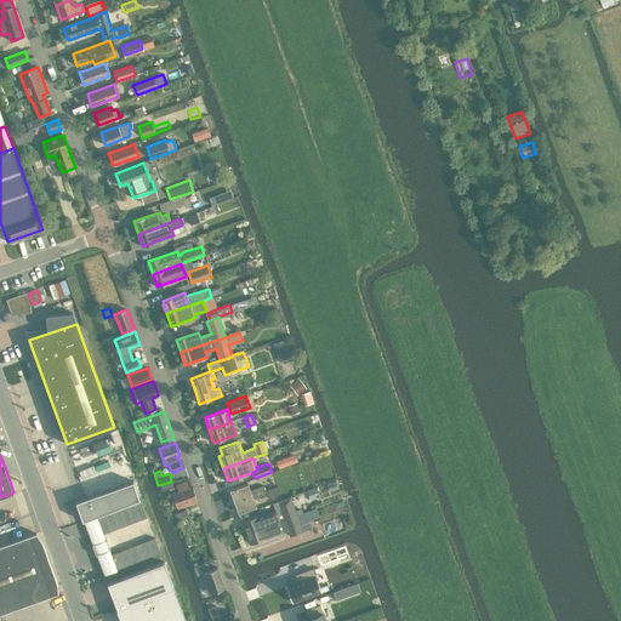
[(75,501),(77,506),(83,520),(96,516),(140,499),(132,480),(75,501)]
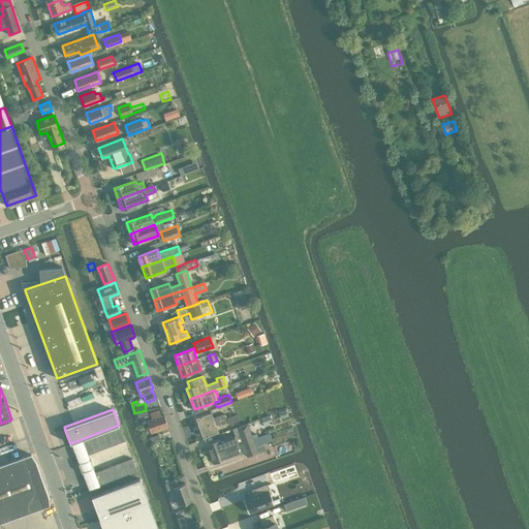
[(164,415),(161,415),(159,410),(150,413),(152,419),(147,421),(151,433),(168,427),(164,415)]
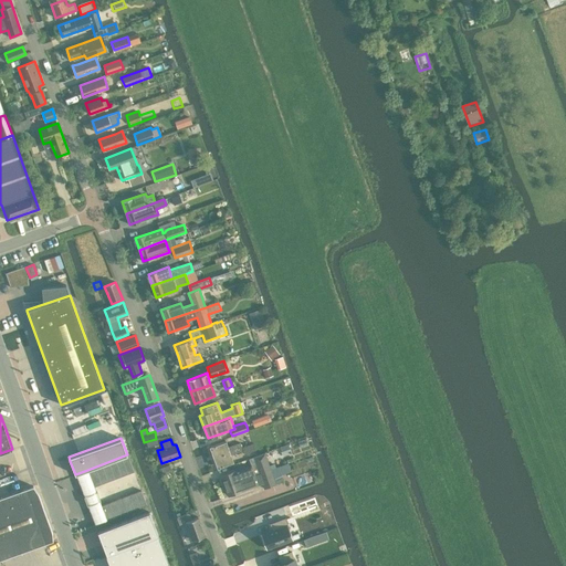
[(210,447),(215,457),(242,447),(240,442),(228,447),(226,441),(210,447)]
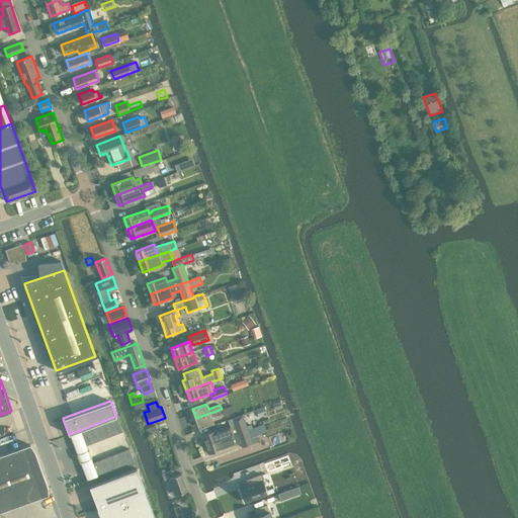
[(222,409),(196,418),(199,428),(213,423),(211,417),(223,413),(224,416),(234,412),(232,406),(231,406),(231,405),(225,408),(222,409)]
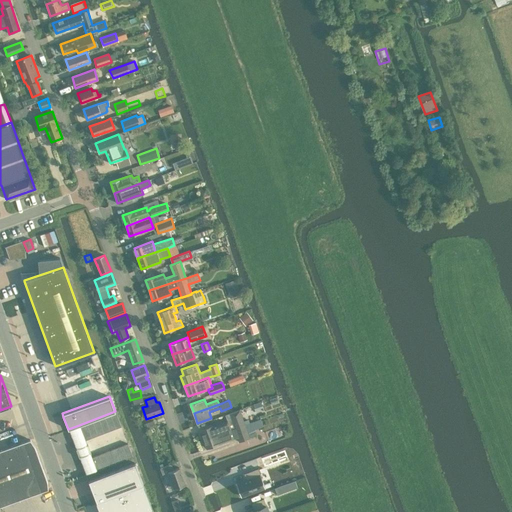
[(227,421),(212,426),(200,430),(203,439),(208,437),(245,424),(243,421),(239,410),(225,415),(227,421)]
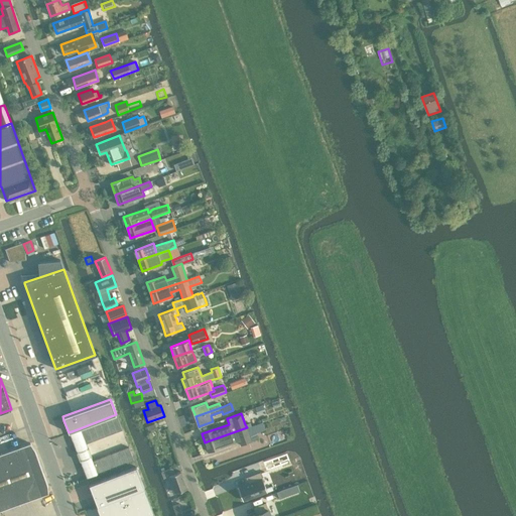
[(116,414),(110,416),(116,431),(121,429),(116,414)]
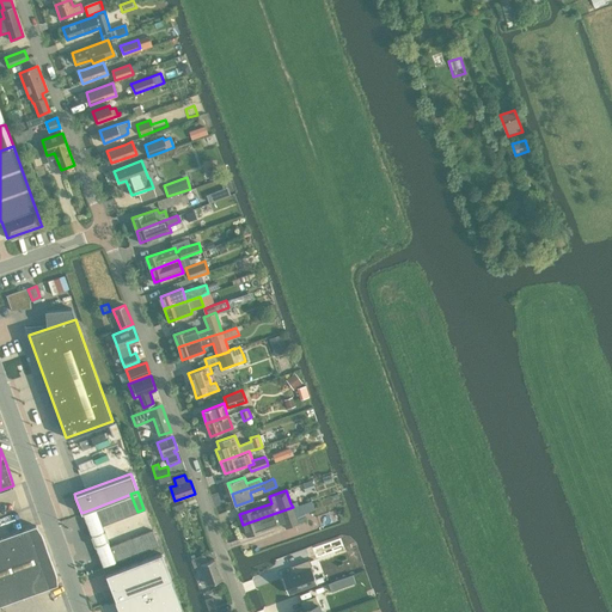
[(130,494),(123,497),(130,514),(138,512),(130,494)]
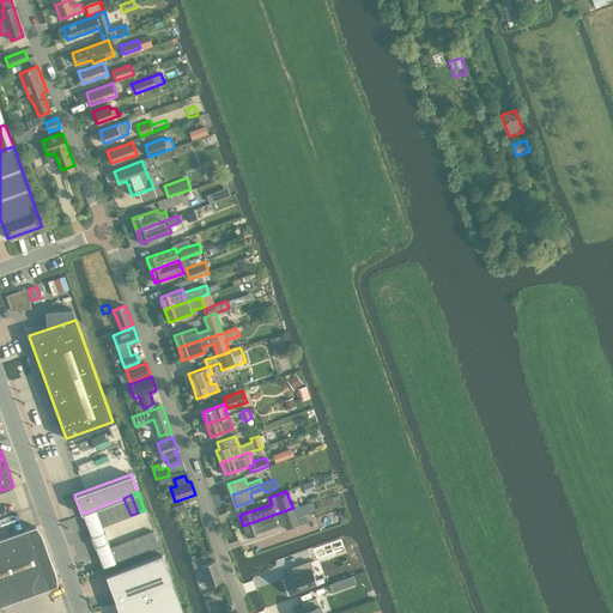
[(117,501),(123,519),(129,516),(131,515),(123,498),(117,501)]
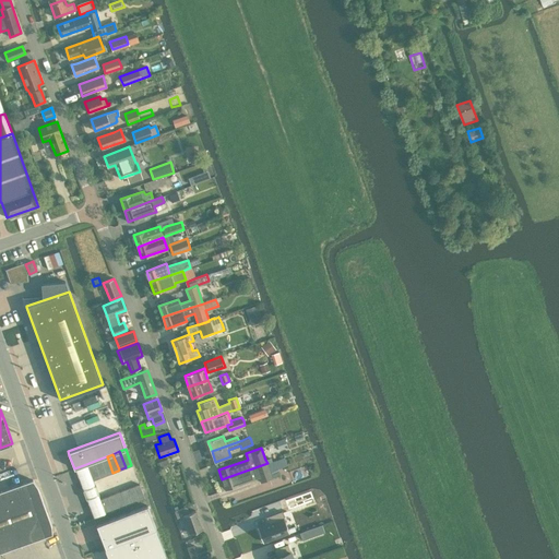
[(100,459),(106,475),(113,473),(107,456),(100,459)]
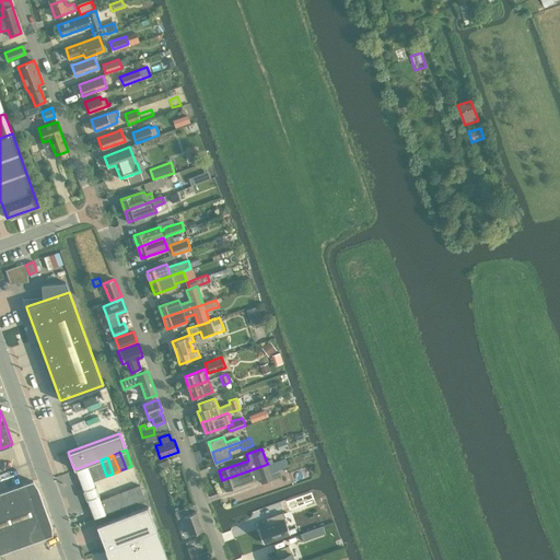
[(95,462),(94,462),(101,478),(106,476),(101,459),(95,462)]
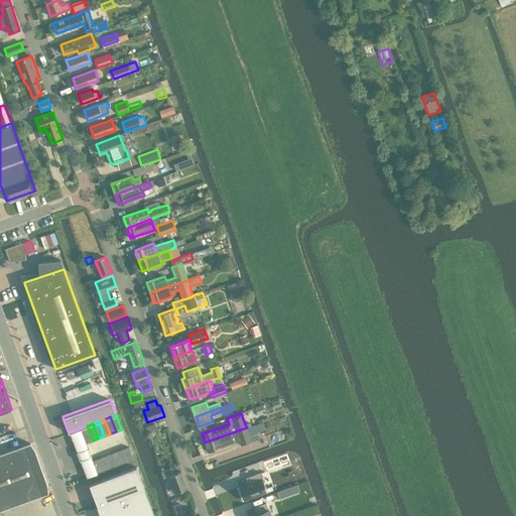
[(148,432),(156,428),(154,423),(146,426),(148,432)]
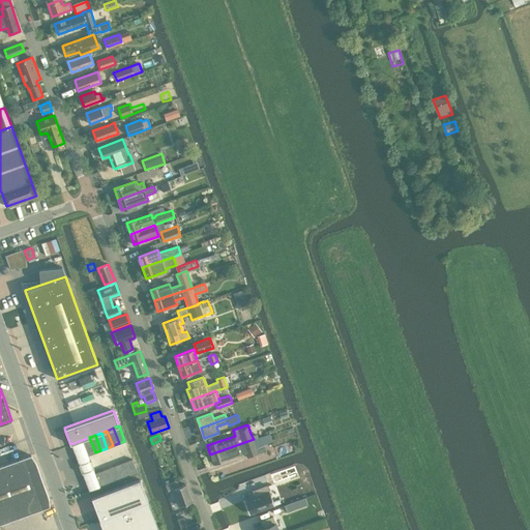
[(89,437),(83,440),(88,454),(95,452),(89,437)]
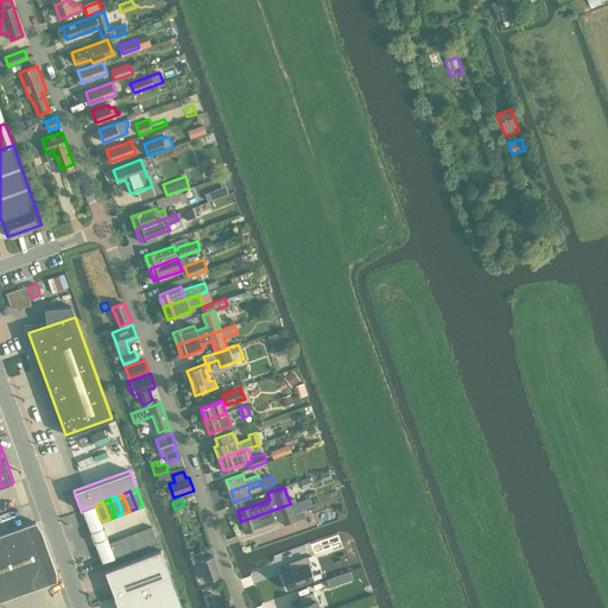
[(296,502),(291,504),(292,508),(297,520),(305,518),(301,505),(299,501),(296,502)]
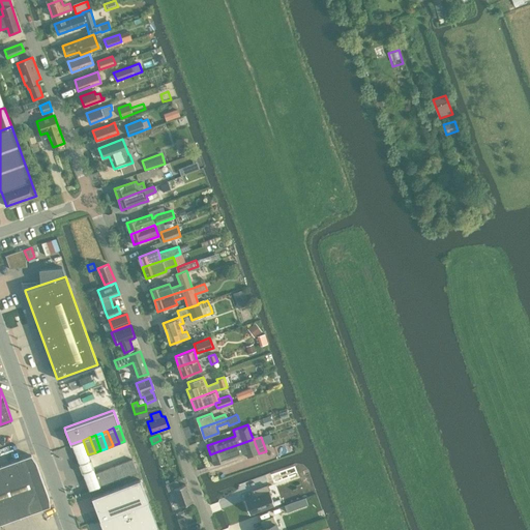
[(215,452),(210,454),(213,464),(227,460),(227,459),(242,453),(240,449),(243,448),(246,458),(259,453),(255,443),(254,439),(215,452)]
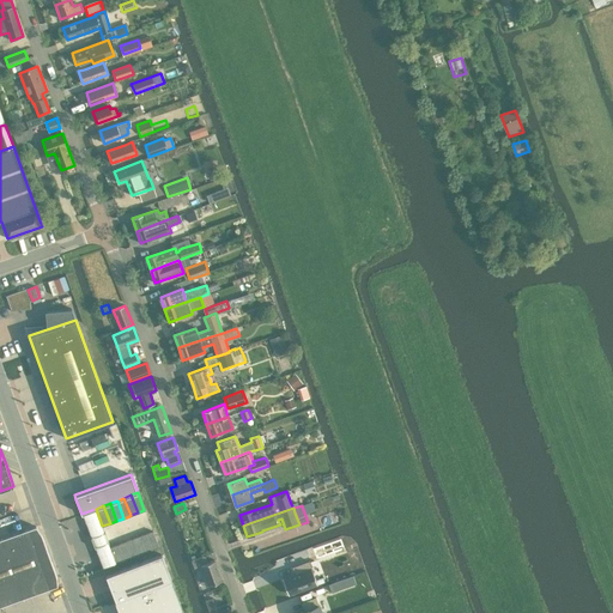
[(29,528),(0,539),(0,605),(50,588),(58,586),(56,576),(41,534),(36,526),(29,528)]
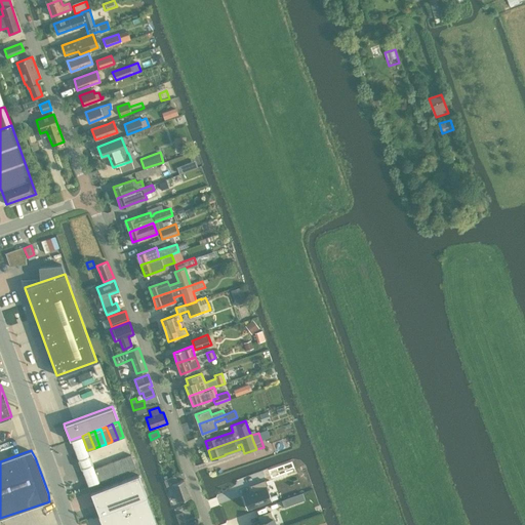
[(130,454),(124,457),(130,470),(135,468),(130,454)]
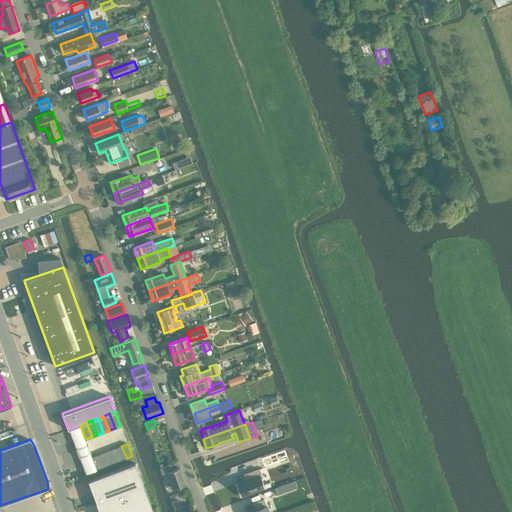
[(121,446),(115,448),(121,461),(127,458),(121,446)]
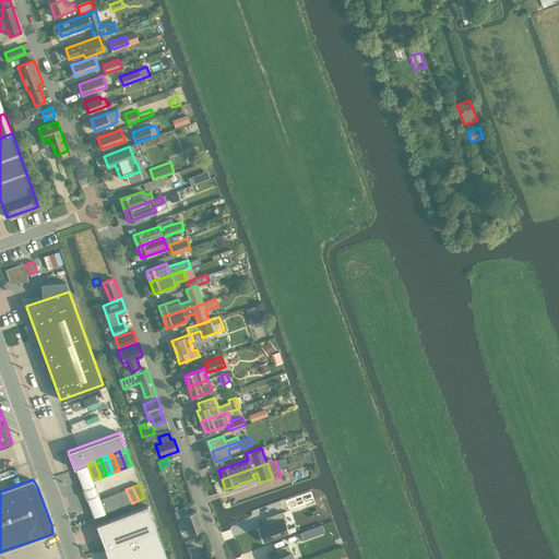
[(126,489),(119,491),(125,506),(132,503),(126,489)]
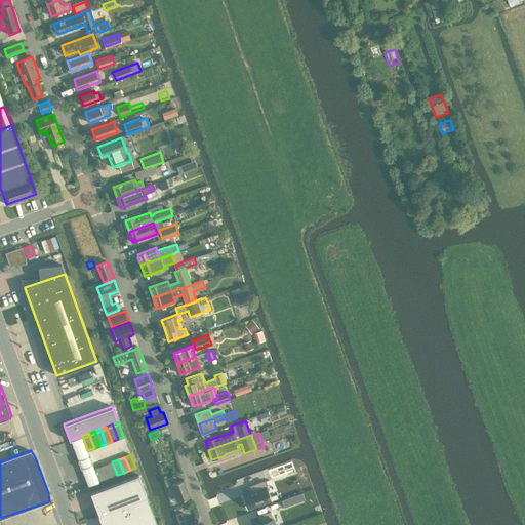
[(112,461),(106,465),(111,478),(117,475),(112,461)]
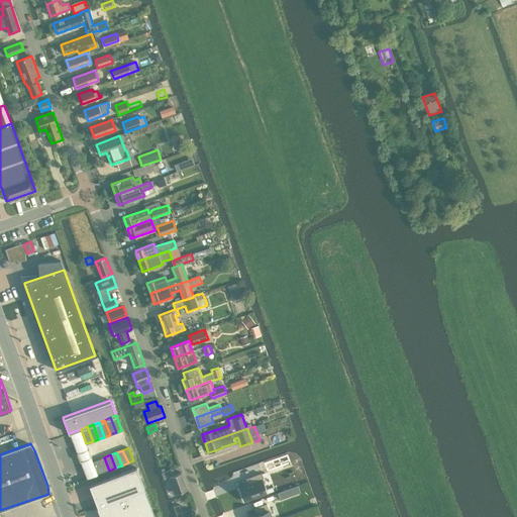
[(285,456),(267,462),(269,469),(287,462),(285,456)]
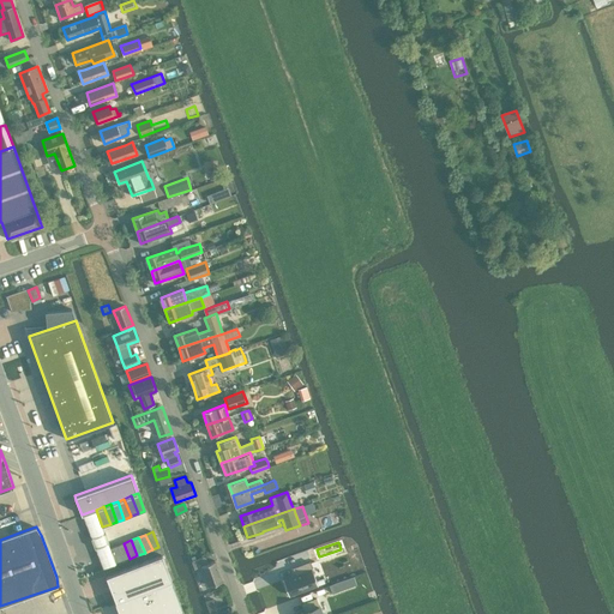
[(124,543),(116,546),(122,561),(130,559),(124,543)]
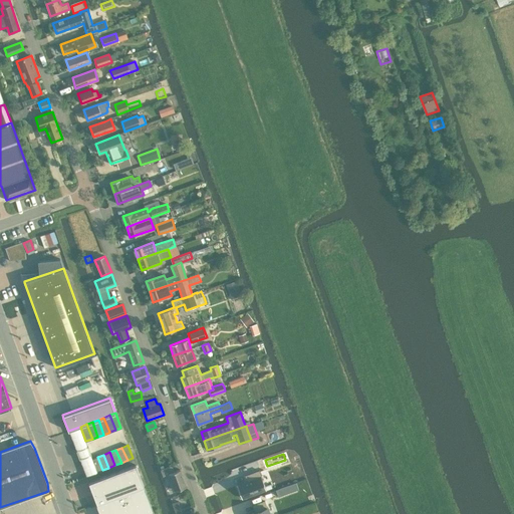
[(97,457),(92,459),(97,472),(102,470),(97,457)]
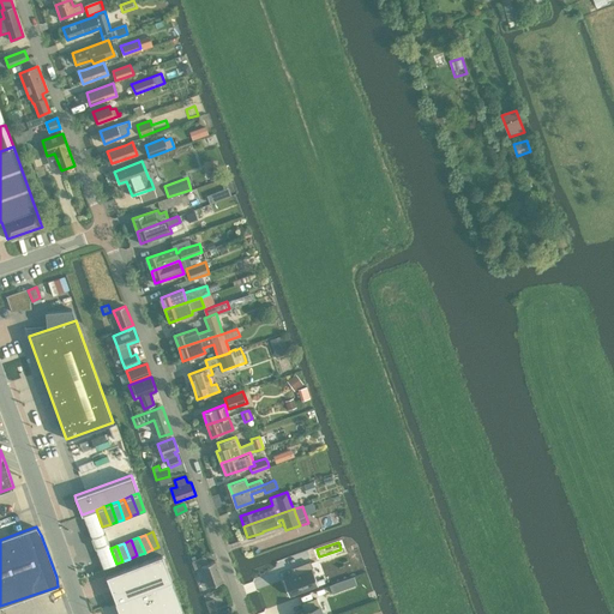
[(112,554),(100,559),(103,567),(104,567),(115,563),(112,554)]
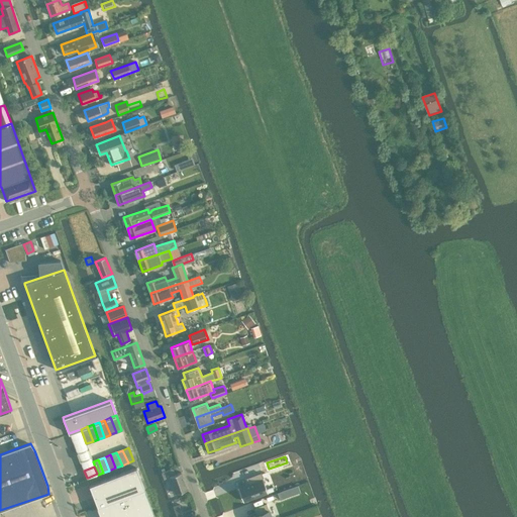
[(91,485),(90,485),(97,505),(98,507),(144,488),(136,468),(91,485)]
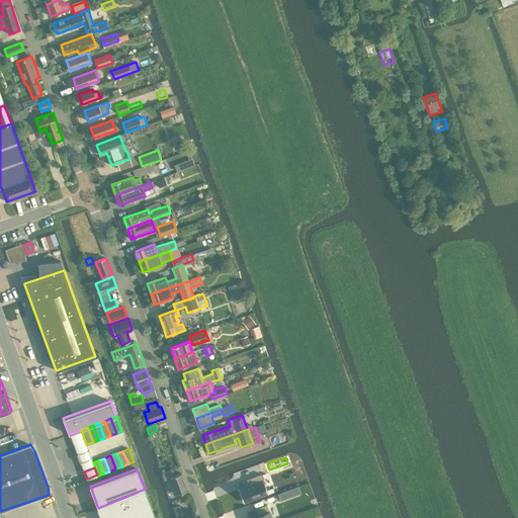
[(181,472),(174,476),(172,469),(162,473),(164,480),(170,478),(176,494),(187,490),(181,472)]
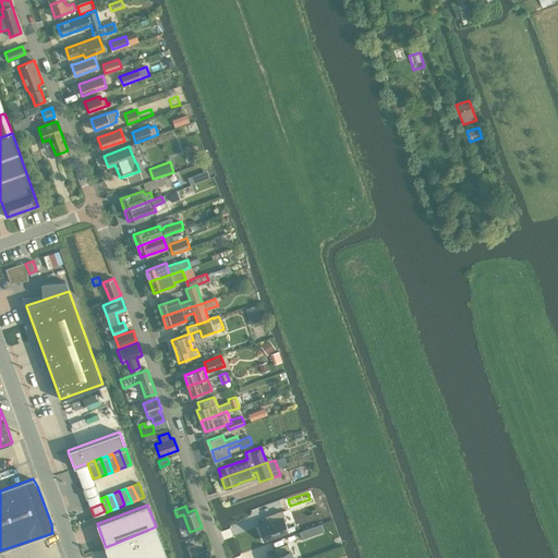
[(268,522),(256,526),(262,542),(289,532),(283,517),(281,511),(266,517),(268,522)]
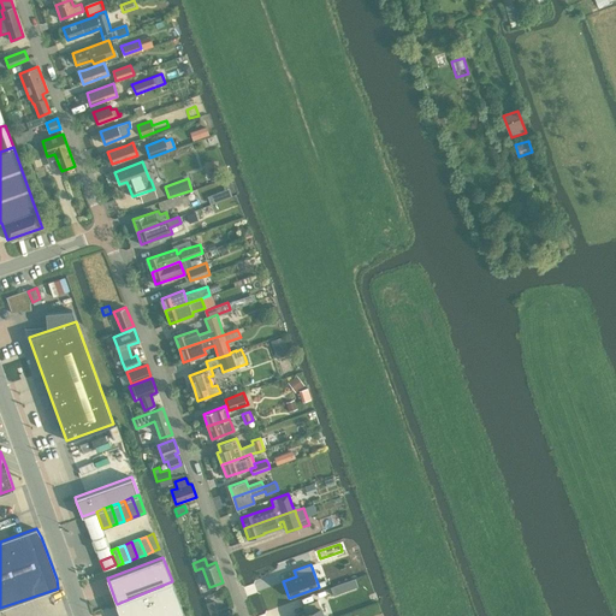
[(117,604),(116,605),(119,615),(184,615),(183,611),(172,581),(117,604)]
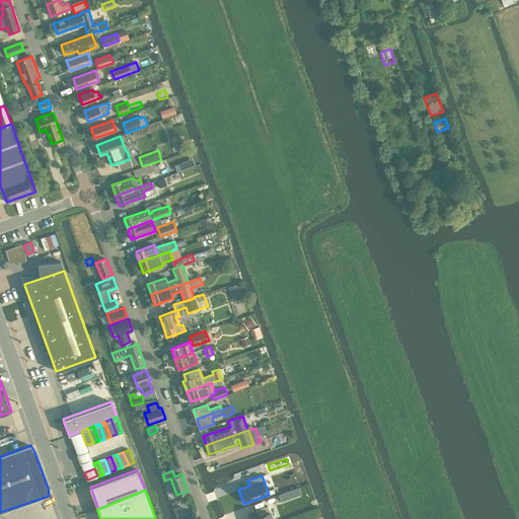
[(173,508),(176,518),(178,518),(183,517),(179,506),(173,508)]
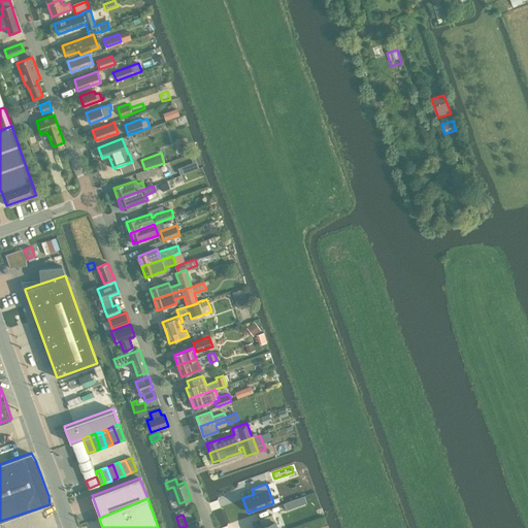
[(262,525),(253,527),(276,527),(274,521),(272,515),(260,519),(262,525)]
